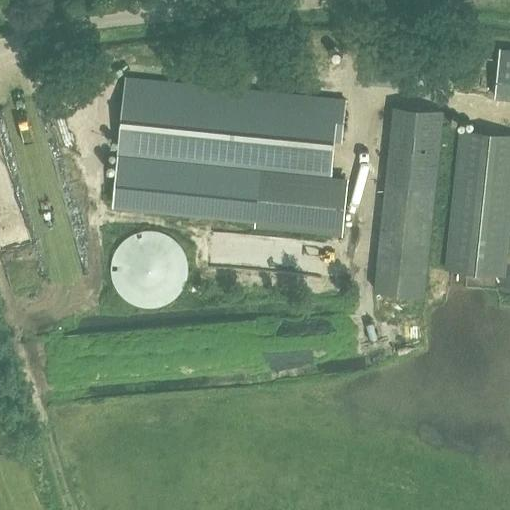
[(490,98),(493,59),(364,45),(361,85),(490,98)]
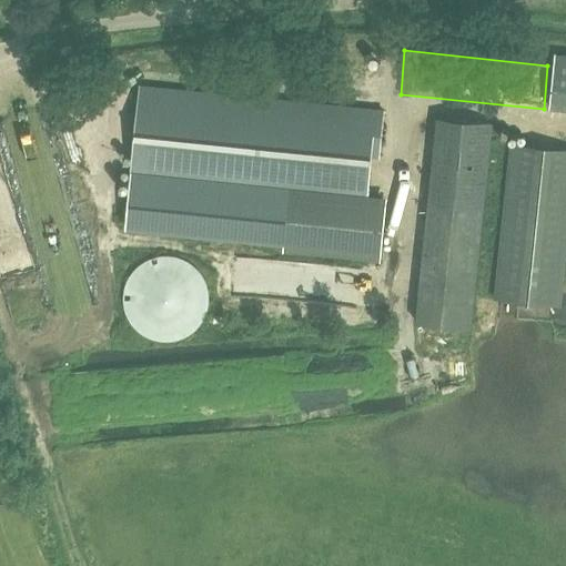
[(565,112),(565,56),(553,54),(547,111),(565,112)]
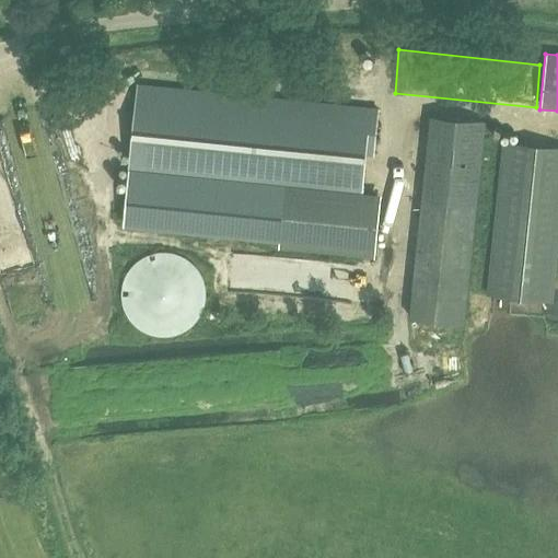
[(372,157),(376,111),(136,86),(126,178),(121,227),(277,242),(276,251),(374,259),(381,196),(360,194),(365,155),(372,157)]
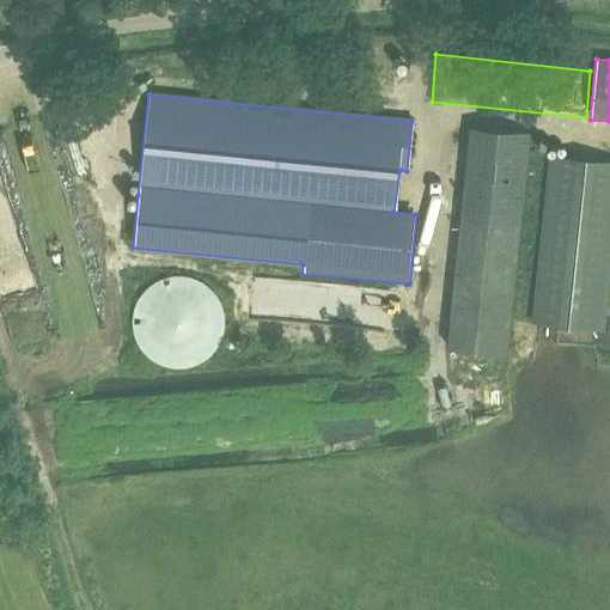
[(506,355),(529,134),(468,128),(445,349),(506,355)]
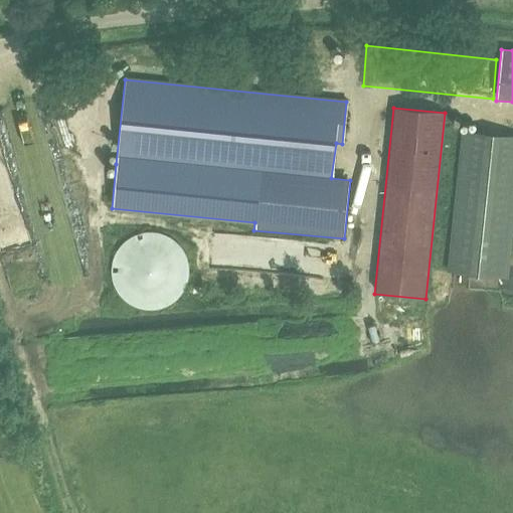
[(507,280),(512,226),(512,137),(460,131),(445,273),(507,280)]
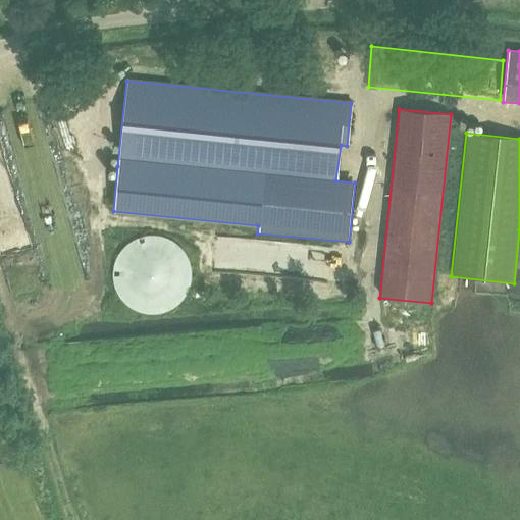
[(194,276),(194,275),(194,267),(191,259),(188,252),(182,246),(173,240),(166,237),(158,235),(152,235),(144,236),(138,238),(130,242),(123,247),(119,252),(115,259),(113,267),(112,275),(113,283),(115,292),(119,299),(123,304),(130,309),(136,312),(145,315),(153,316),(162,315),(169,313),(176,309),(182,305),(187,299),(191,292),(194,283),(194,276)]
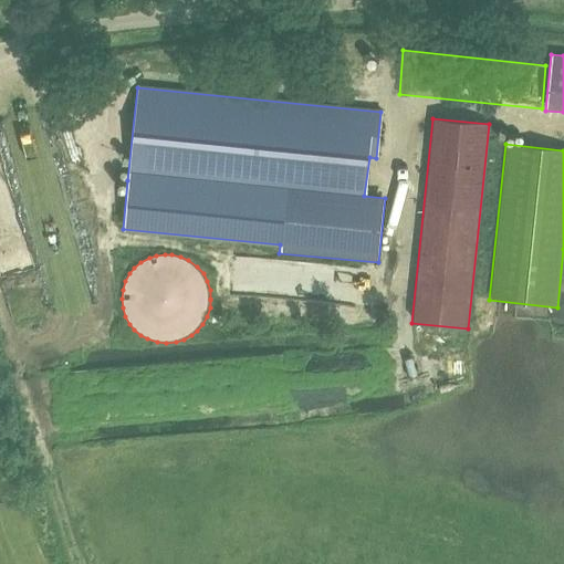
[(52,388),(54,416),(61,415),(59,387),(52,388)]
